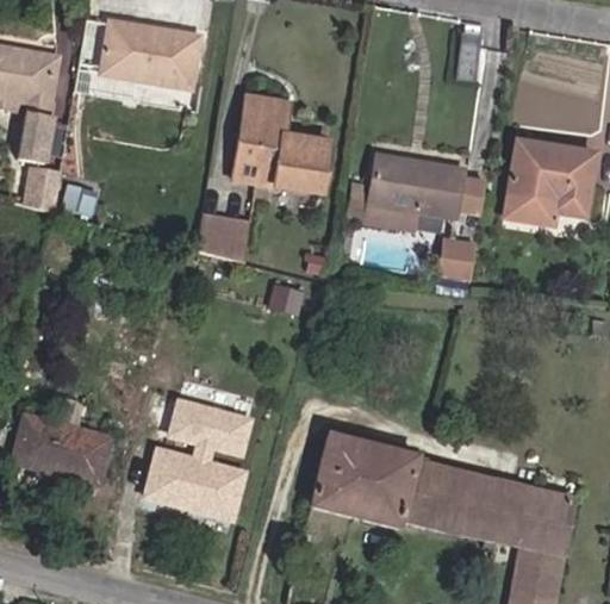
[(191,86),(199,32),(107,18),(99,70),(191,86)]
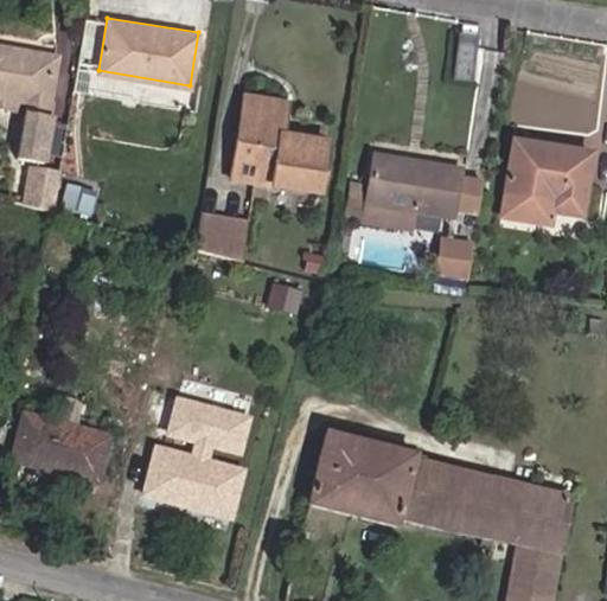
[(46,113),(57,55),(0,45),(0,93),(27,98),(26,107),(18,153),(43,157),(50,114),(46,113)]
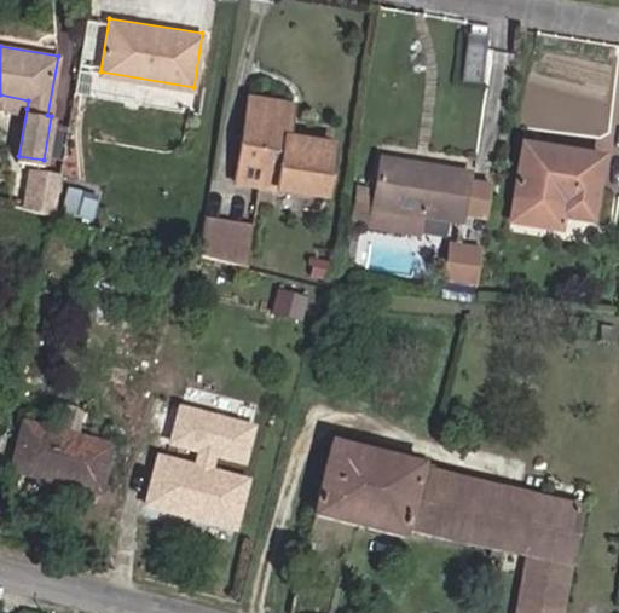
[(324,194),(333,142),(287,133),(293,100),(247,93),(233,179),(324,194)]
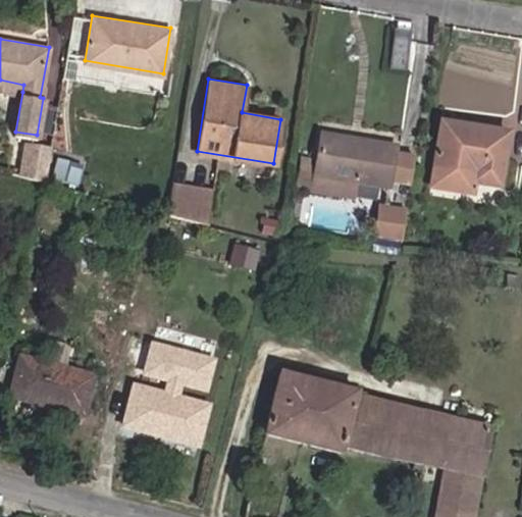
[(0,88),(22,92),(23,85),(0,80),(0,88)]
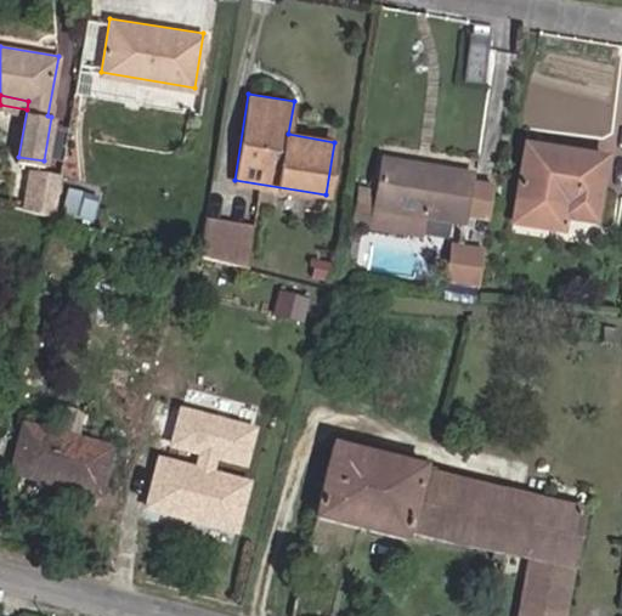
[(52,151),(68,150),(67,119),(51,120),(52,151)]
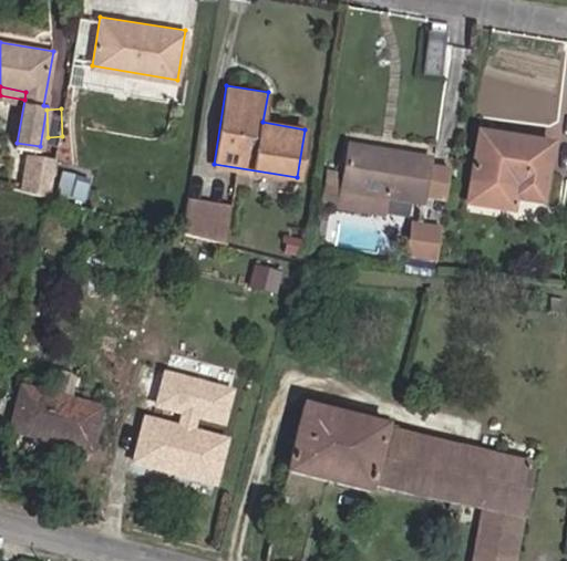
[(542,198),(550,139),(478,127),(466,198),(512,206),(514,194),(542,198)]
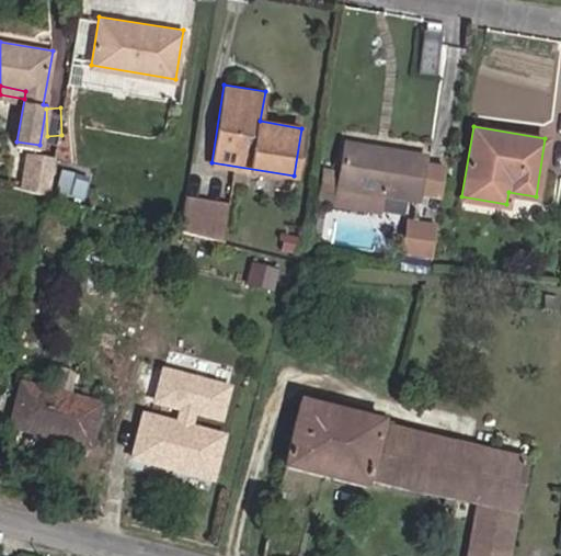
[(382,152),(384,147),(345,140),(344,147),(382,152)]
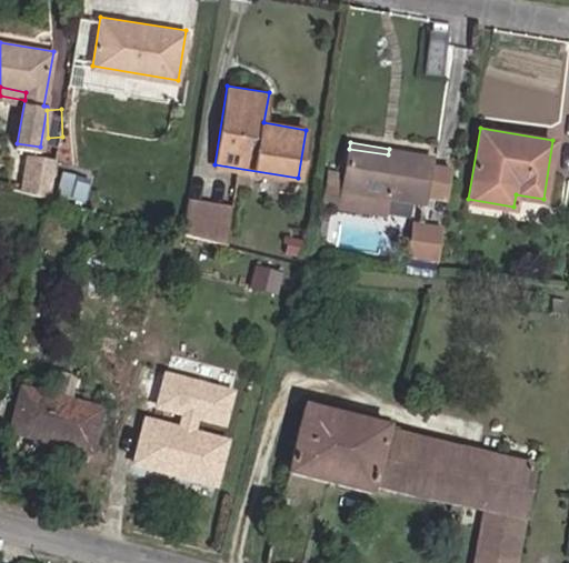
[(430,161),(430,156),(389,149),(388,154),(349,149),(339,207),(385,213),(387,194),(422,200),(423,195),(430,161)]
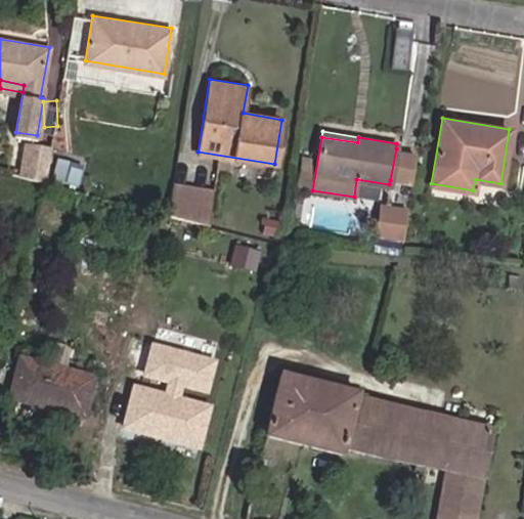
[(45,180),(50,146),(25,142),(19,174),(45,180)]
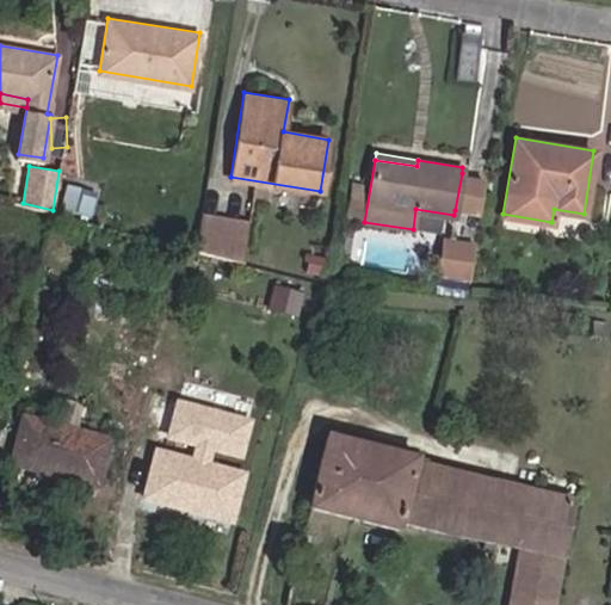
[(480,214),(486,177),(462,173),(455,210),(480,214)]
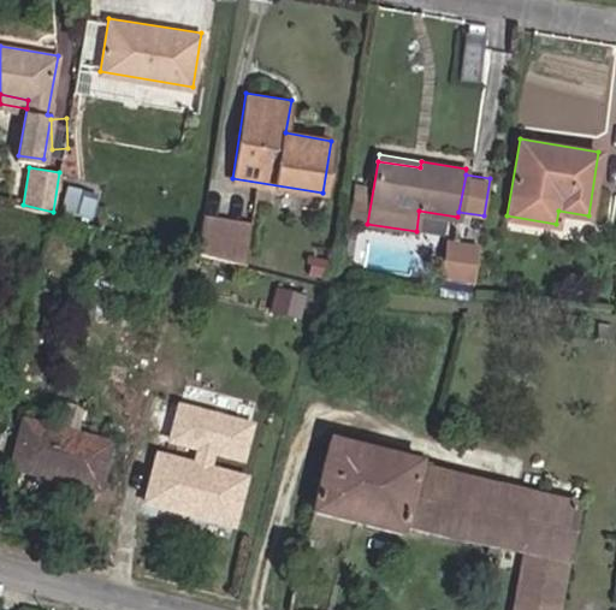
[(361,220),(368,182),(354,179),(347,218),(361,220)]
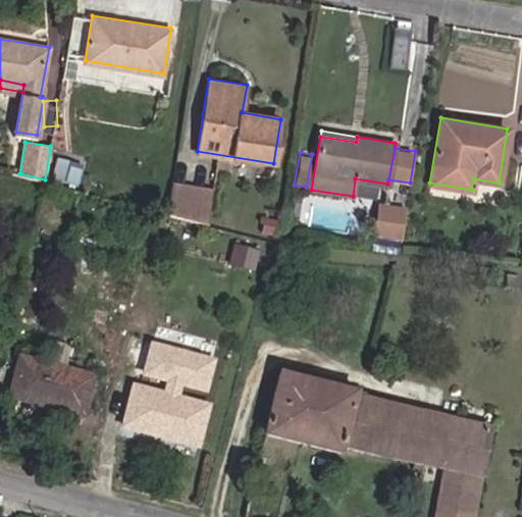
[(54,171),(79,178),(84,159),(59,153),(54,171)]
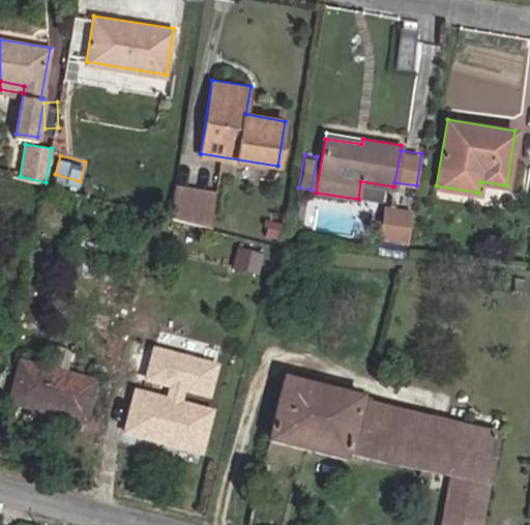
[(211,226),(216,191),(174,184),(169,216),(211,226)]
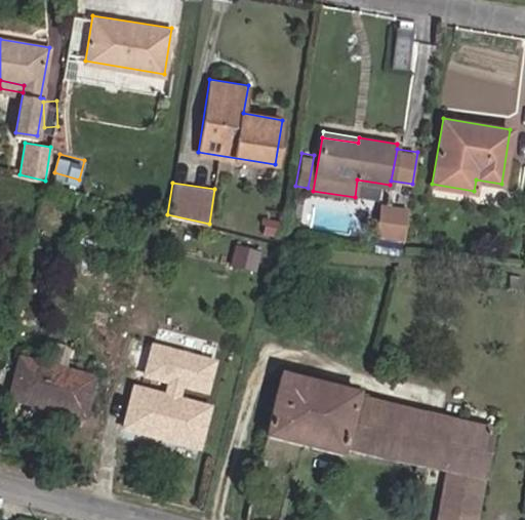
[(404,237),(408,208),(381,204),(376,233),(378,233),(401,236),(404,237)]
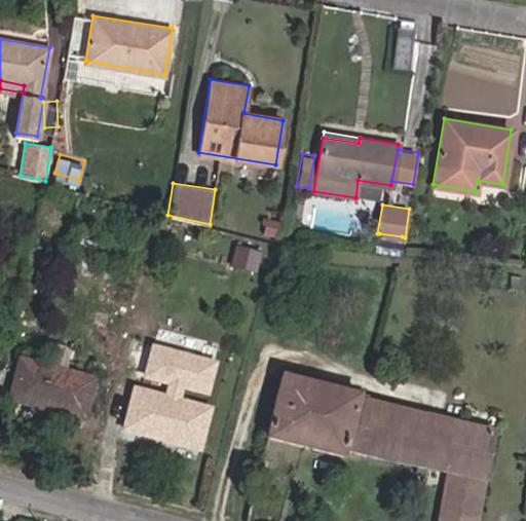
[(277,234),(280,219),(266,216),(263,231),(277,234)]
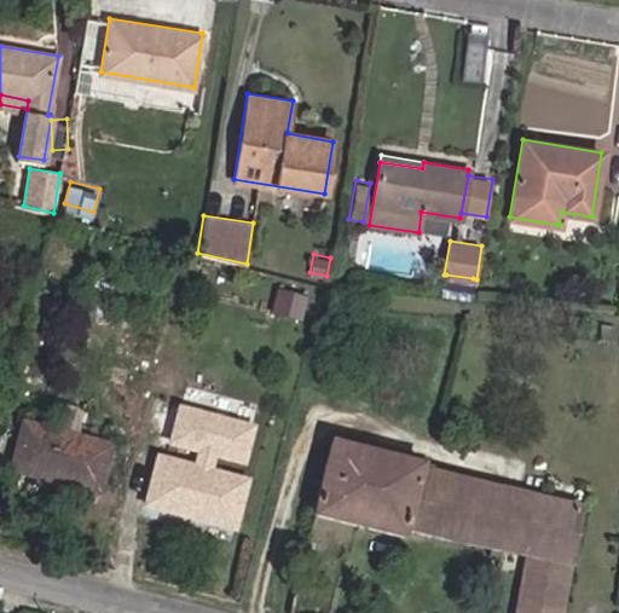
[(470,298),(473,278),(446,275),(443,295),(470,298)]
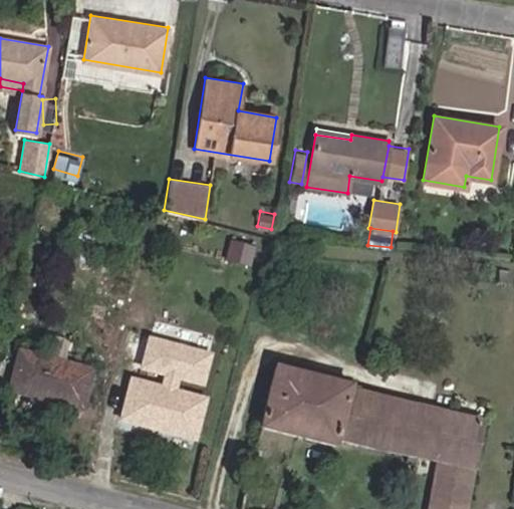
[(82,405),(92,366),(20,346),(9,386),(82,405)]
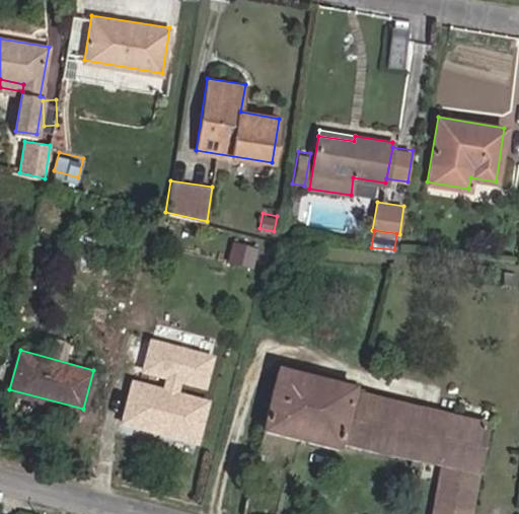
[(353,389),(354,385),(278,366),(263,428),(339,447),(341,439),(353,389)]
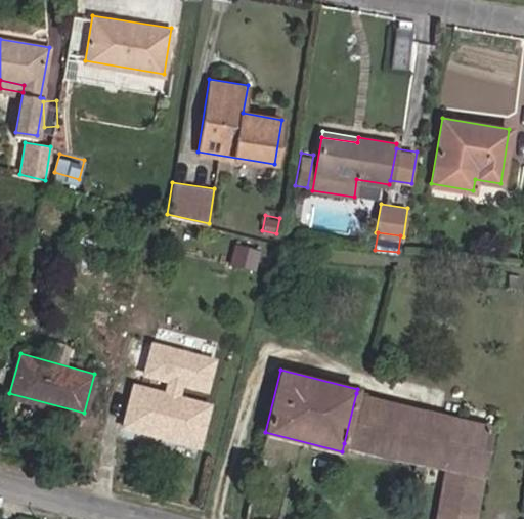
[(197,443),(208,403),(134,384),(124,423),(197,443)]
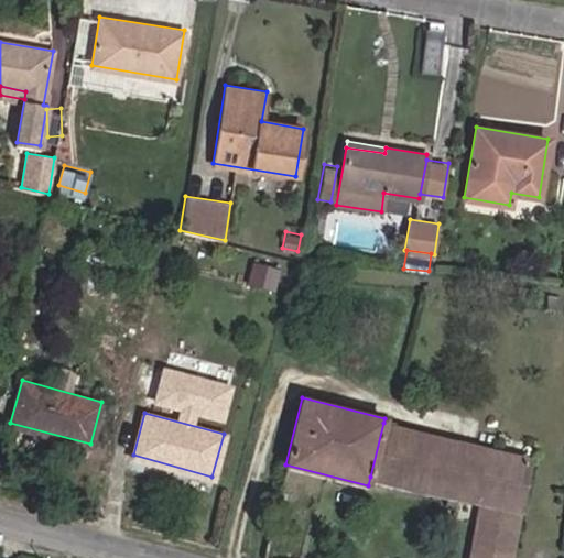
[(509,557),(518,509),(529,457),(383,423),(370,477),(416,488),(480,501),(469,557),(509,557)]
